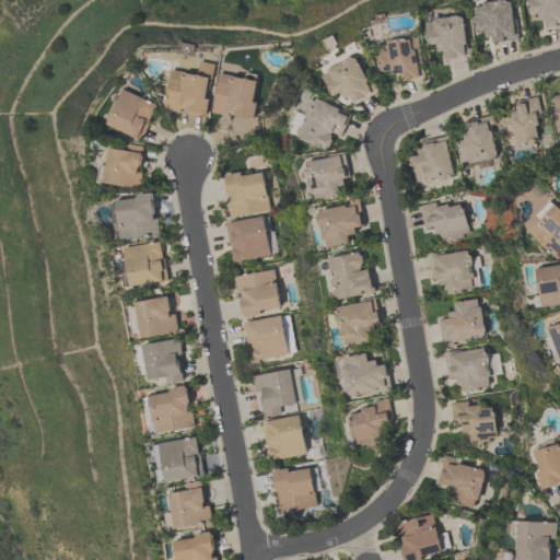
[(512,0),(514,19),(516,18),(520,39),(493,43),(492,36),(487,36),(486,30),(476,31),(475,18),(477,18),(476,7),(485,7),(483,3),(499,1),(499,0),(504,0),(505,1),(512,0)]
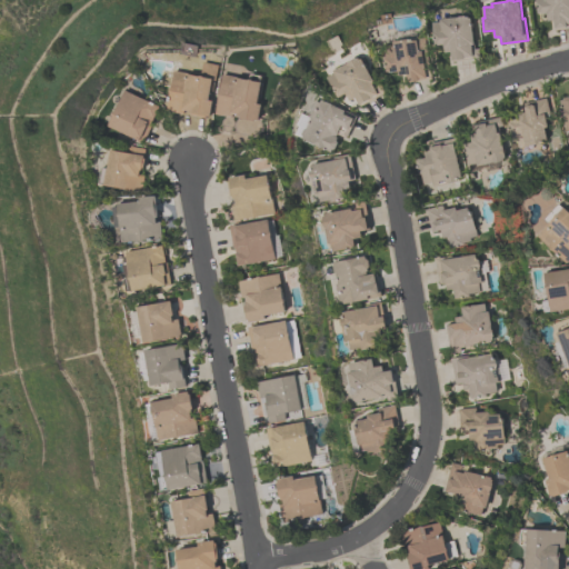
[(538,0),(568,0),(568,27),(556,29),(556,26),(558,26),(557,18),(549,18),(548,11),(540,12),(538,0)]
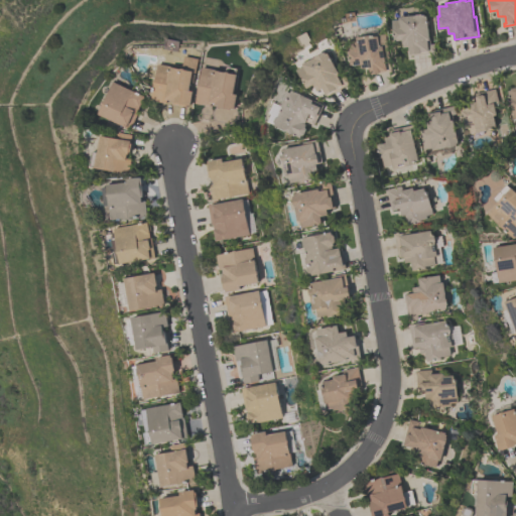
[(435,52),(410,55),(409,46),(404,47),(403,40),(395,41),(393,20),(400,19),(400,17),(425,14),(425,16),(427,16),(427,21),(428,21),(430,44),(434,43),(435,52)]
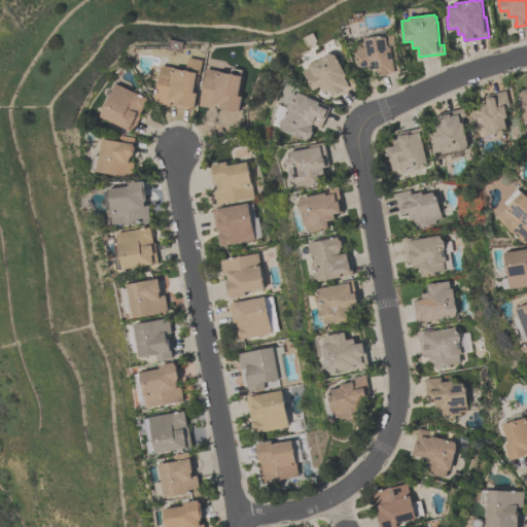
[(395,34),(401,72),(379,76),(377,68),(370,70),(369,66),(360,67),(360,66),(357,66),(355,53),(357,53),(356,47),(360,47),(359,38),(382,34),(383,36),(395,34)]
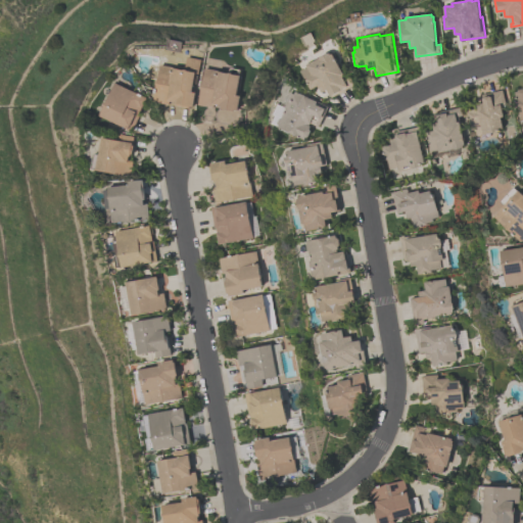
[(301,70),(307,67),(306,64),(320,57),(321,56),(327,53),(328,53),(330,52),(331,54),(332,53),(344,76),(342,76),(345,82),(351,79),(354,85),(331,97),(327,90),(322,93),(318,86),(312,90),(301,70)]
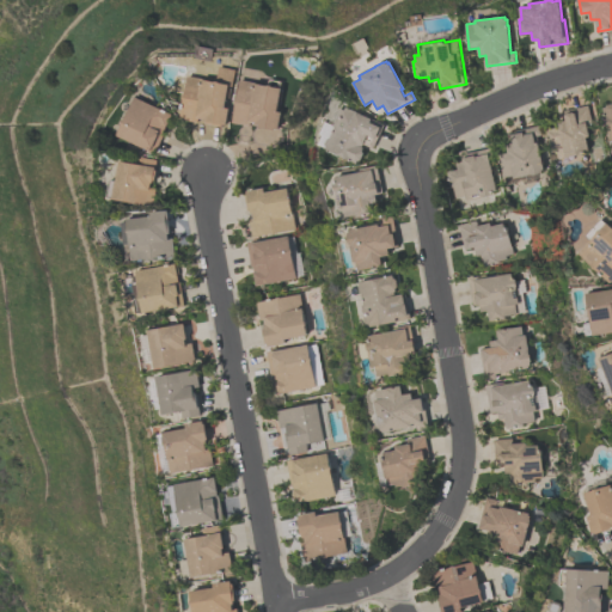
[(226,124),(222,124),(222,126),(206,123),(206,121),(203,121),(203,120),(199,118),(197,122),(179,118),(183,99),(183,95),(185,95),(189,75),(218,81),(220,67),(236,69),(226,124)]
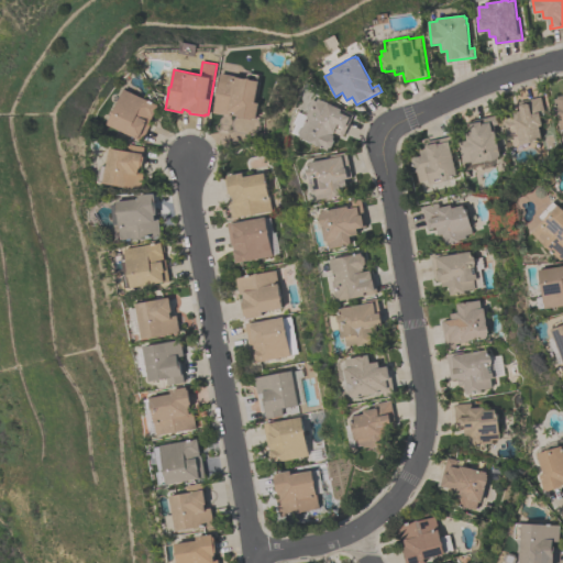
[(213,113),(217,95),(216,95),(217,91),(218,91),(221,74),(246,79),(247,74),(258,76),(257,80),(258,80),(258,83),(261,84),(258,94),(256,94),(254,102),(258,102),(255,119),(252,118),(251,120),(234,116),(234,113),(230,112),(229,117),(213,113)]
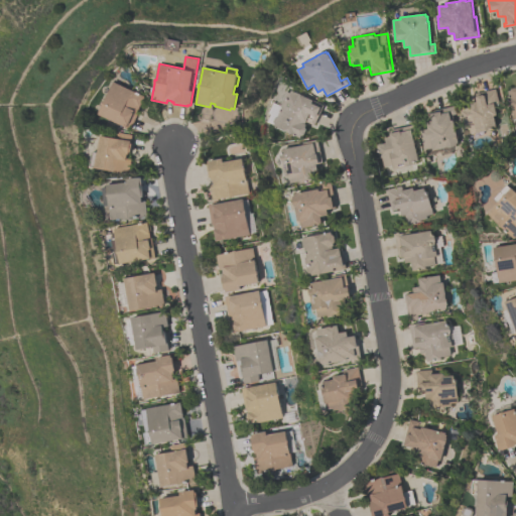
[(131,127),(128,125),(127,127),(99,114),(103,105),(102,104),(104,100),(106,100),(114,82),(145,96),(138,111),(139,111),(131,127)]
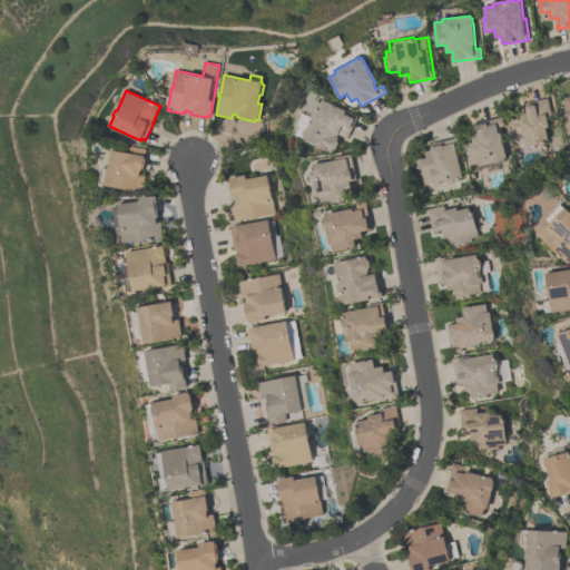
[(547,98),(551,116),(546,117),(548,127),(544,128),(548,139),(544,140),(544,143),(524,148),(523,147),(516,148),(512,134),(511,135),(508,120),(516,118),(514,114),(526,111),(524,102),(547,98)]
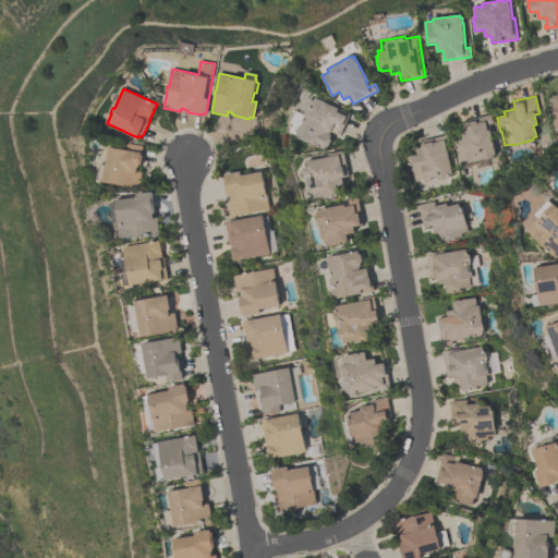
[(350,113),(340,135),(331,131),(330,134),(331,134),(330,137),(331,140),(329,145),(326,146),(325,148),(296,135),(298,133),(296,131),(300,125),(301,125),(305,116),(303,114),(311,99),(314,100),(315,97),(350,113)]
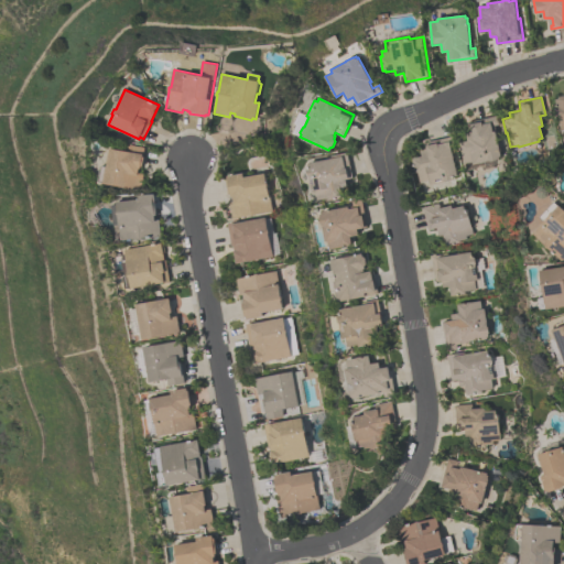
[(498,159),(497,159),(496,160),(490,162),(489,161),(473,164),(472,161),(463,163),(458,142),(467,140),(465,133),(473,131),(470,121),(496,116),(498,125),(494,126),(500,155),(498,156),(498,159)]
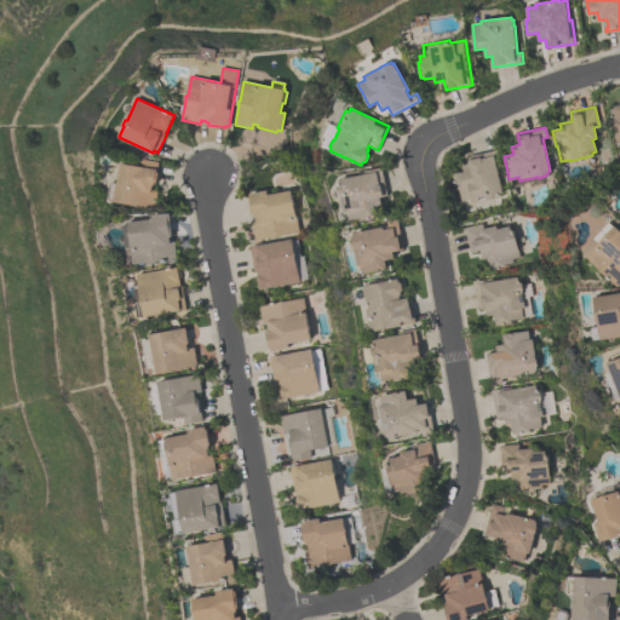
[(503,193),(499,194),(497,197),(491,199),(487,197),(487,200),(472,204),(471,199),(460,201),(458,190),(457,190),(453,173),(463,171),(461,164),(468,162),(468,159),(481,156),(481,158),(493,155),(503,193)]
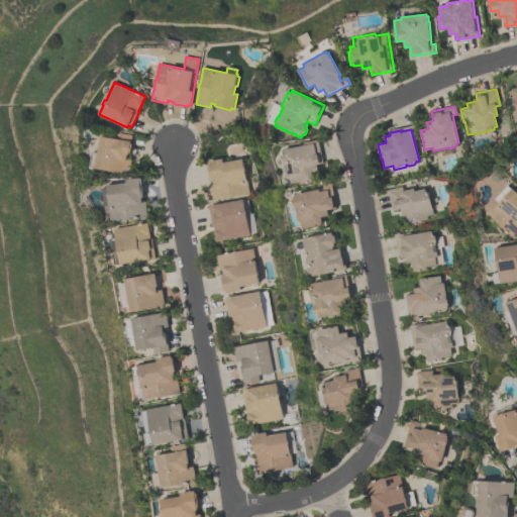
[(123,173),(95,168),(95,167),(90,166),(93,151),(98,152),(101,135),(117,138),(118,132),(132,135),(131,142),(132,142),(131,152),(127,151),(123,173)]
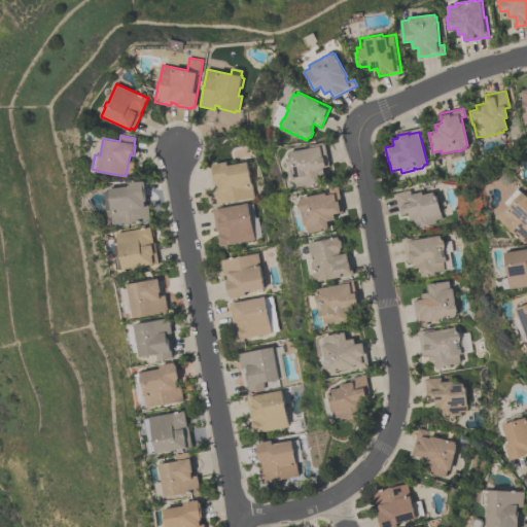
[(291,180),(286,159),(288,155),(288,152),(309,148),(309,145),(324,142),(329,167),(323,168),(324,174),(318,176),(320,184),(307,187),(306,185),(296,187),(294,179),(291,180)]
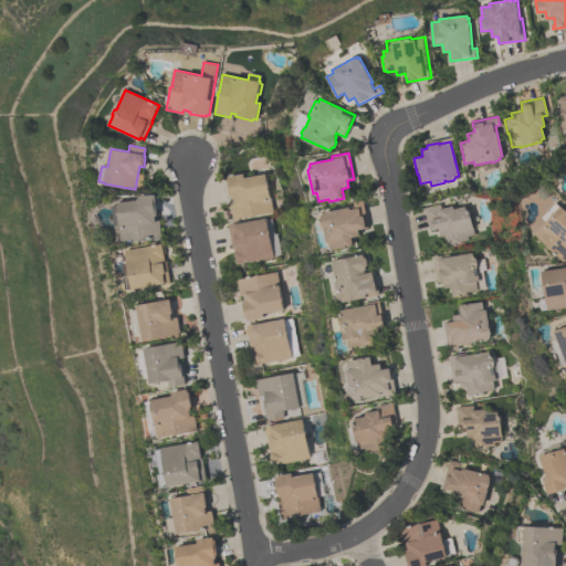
[(228,177),(243,174),(243,178),(265,174),(273,211),(254,215),(254,216),(251,217),(251,216),(232,219),(229,202),(233,202),(232,198),(231,198),(230,195),(229,195),(227,181),(229,180),(228,177)]
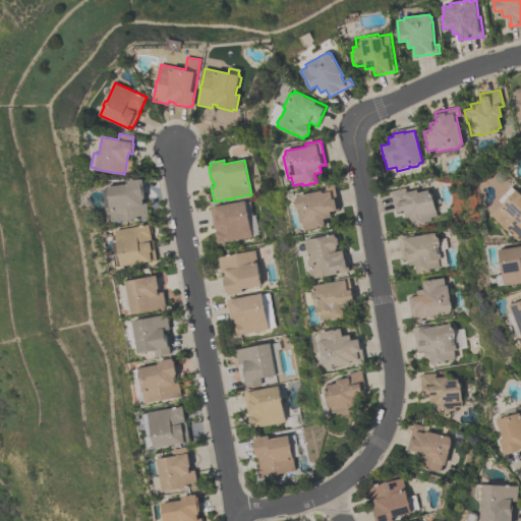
[(112,221),(109,197),(108,197),(108,193),(109,193),(108,186),(127,184),(127,180),(142,179),(145,198),(142,199),(142,203),(147,203),(148,218),(112,221)]
